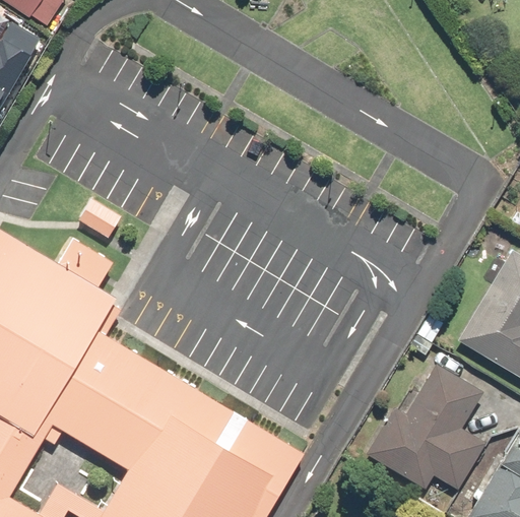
[(0,0),(47,30),(66,0),(0,0)]
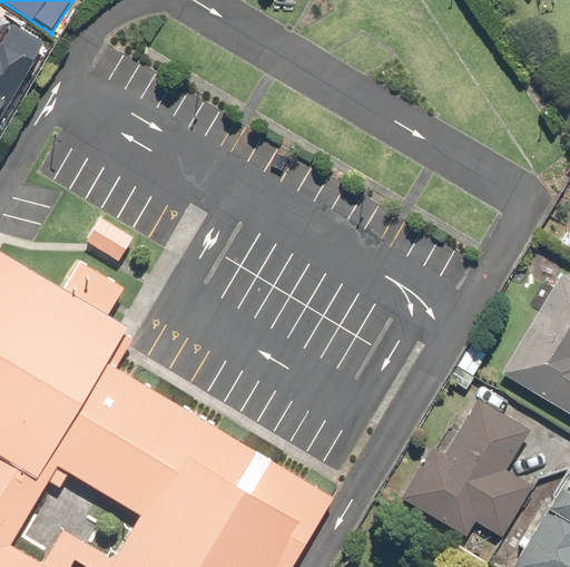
[(0,113),(41,37),(12,21),(0,44),(0,113)]
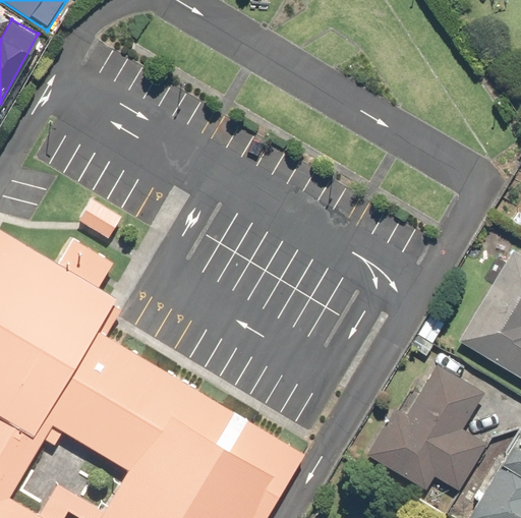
[(93,198),(77,221),(109,242),(124,219),(93,198)]
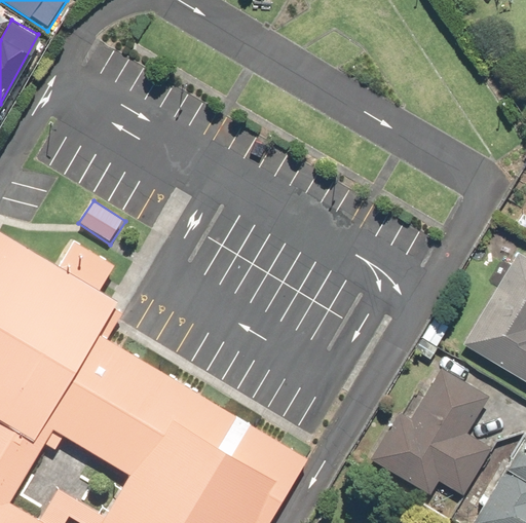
[(119,305),(0,232),(0,522),(43,522),(9,502),(53,428),(129,475),(99,522),(265,522),(305,457),(102,335),(119,305)]
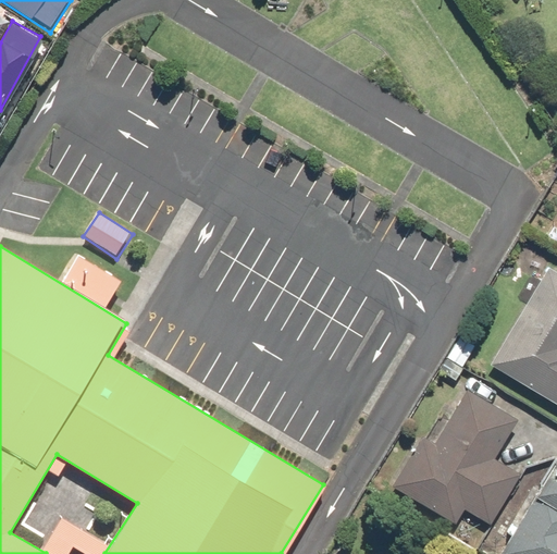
[(556,272),(548,268),(491,366),(556,404),(556,272)]
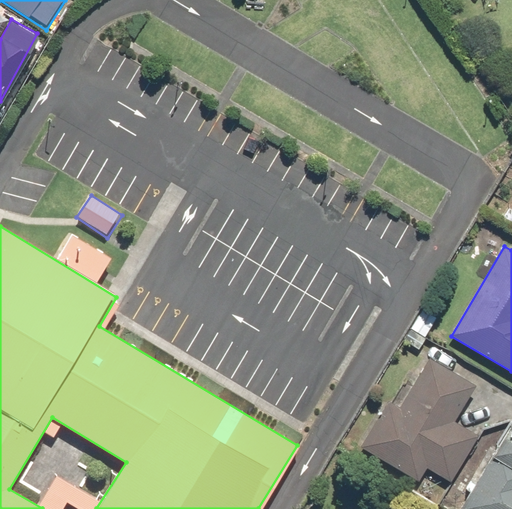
[(389,401),(360,446),(418,483),(426,471),(447,485),(479,437),(456,422),(477,389),(430,358),(409,390),(406,388),(395,405),(389,401)]
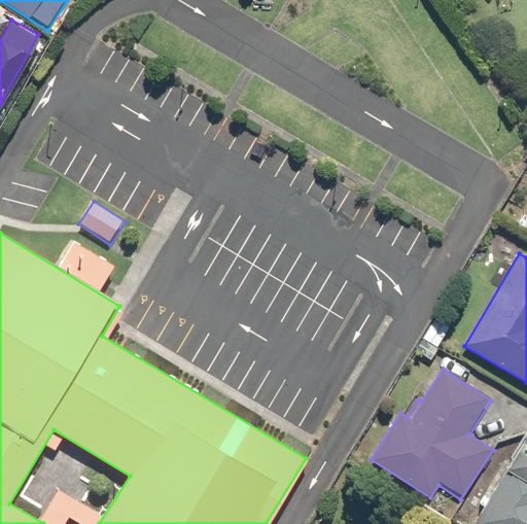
[(526,523),(526,435),(475,523),(526,523)]
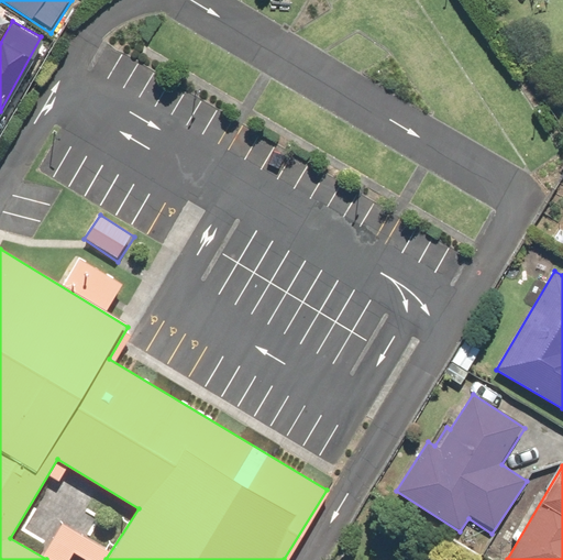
All buildings are outlined.
